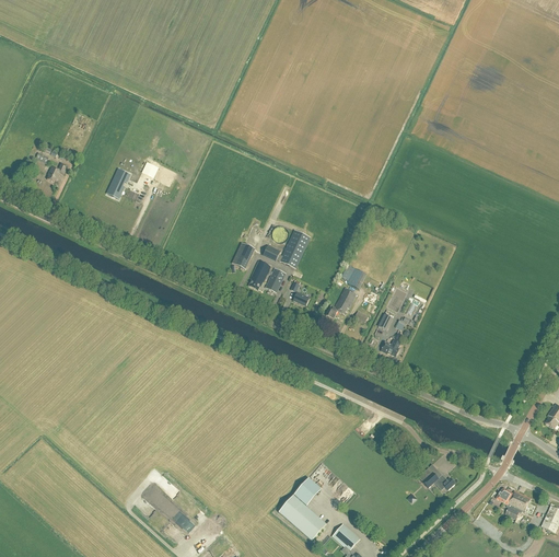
[(45,162),(48,157),(37,152),(35,158),(45,162)]
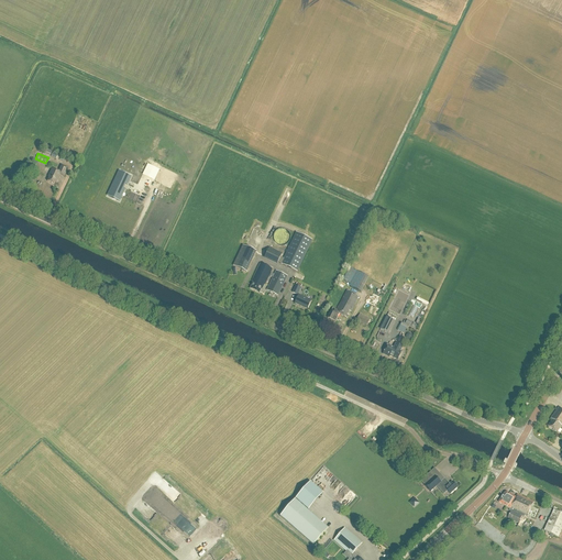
[(63,175),(67,166),(61,162),(57,168),(52,165),(47,174),(48,174),(46,178),(54,183),(56,178),(57,178),(61,174),(63,175)]
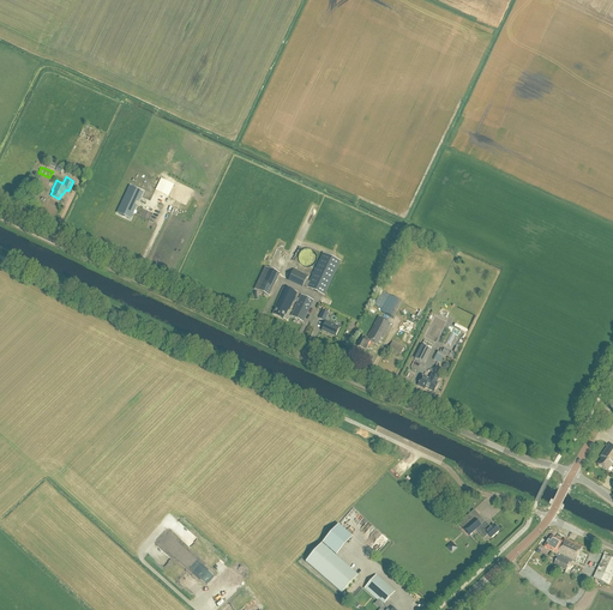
[(130,183),(116,211),(128,216),(134,203),(132,201),(134,197),(136,198),(137,198),(140,189),(130,183)]
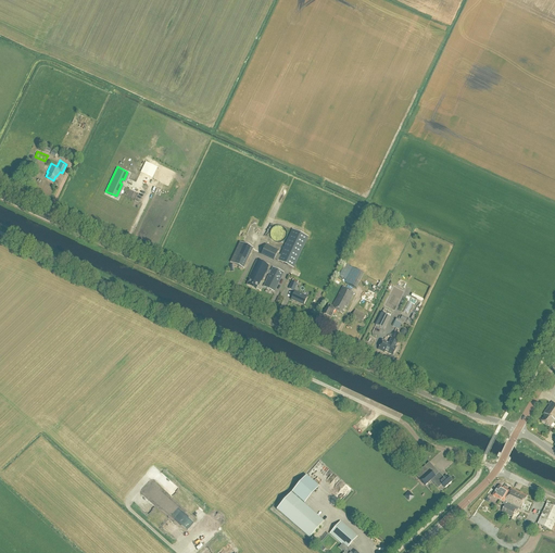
[(293,266),(307,235),(291,227),(279,253),(276,251),(278,248),(265,242),(261,253),(273,259),(274,256),(293,266)]
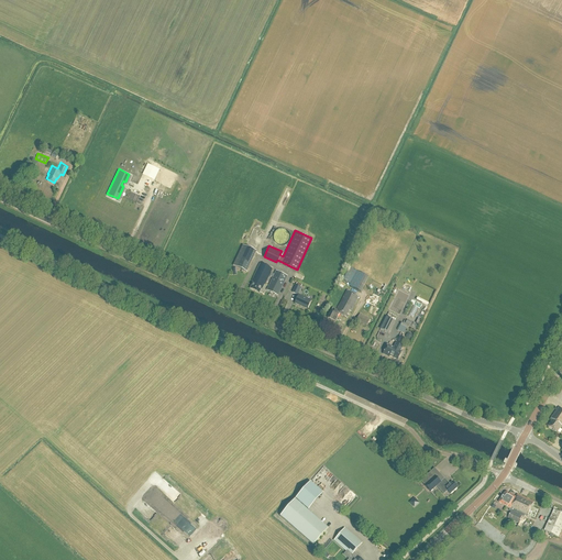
[(245,270),(255,249),(242,243),(232,263),(245,270)]
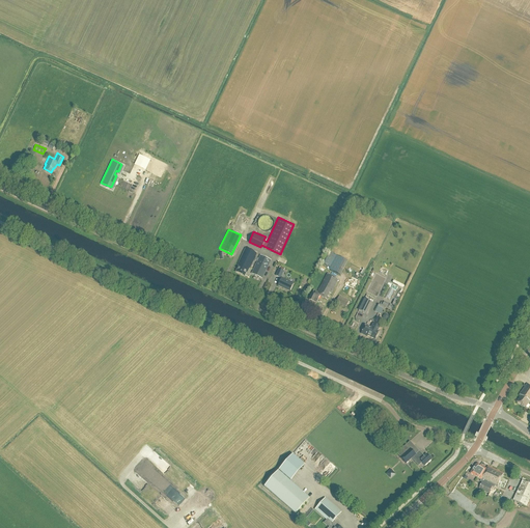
[(249,267),(256,251),(245,246),(235,265),(236,266),(234,269),(244,273),(245,270),(246,270),(248,266),(249,267)]
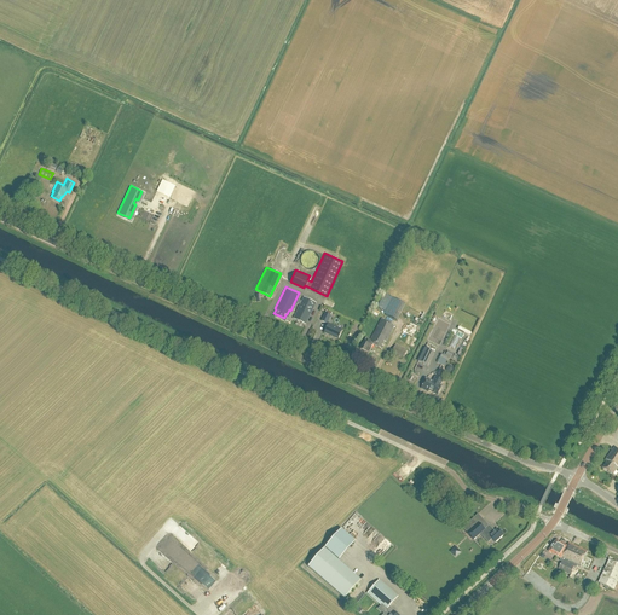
[(383,309),(391,295),(385,291),(376,306),(383,309)]
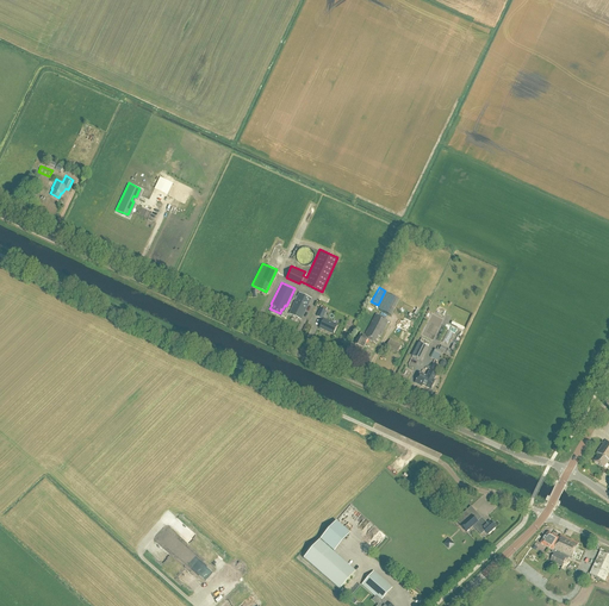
[(300,317),(310,297),(298,291),(289,311),(300,317)]
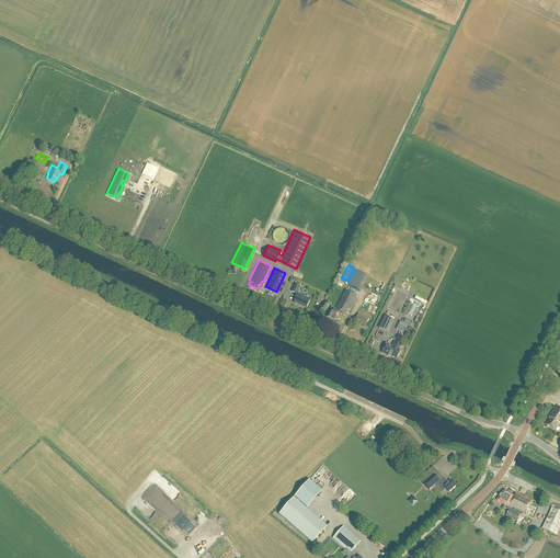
[(358,288),(366,274),(354,268),(347,281),(346,282),(358,288)]
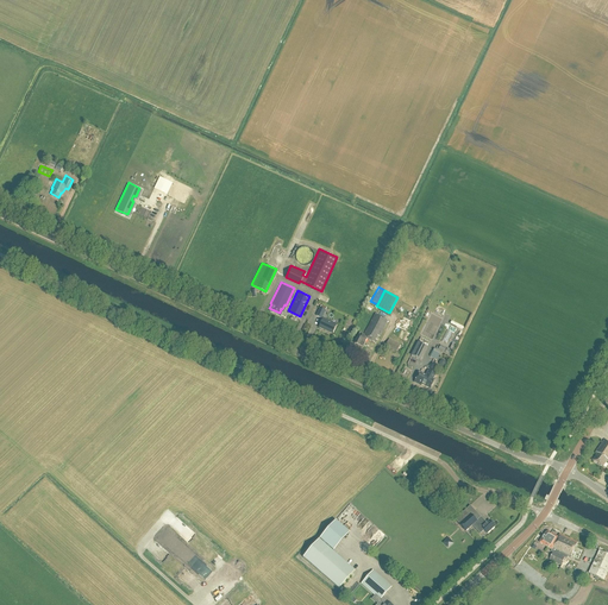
[(378,334),(387,319),(374,312),(363,332),(358,329),(353,341),(357,344),(357,342),(362,345),(365,336),(374,341),(376,338),(375,336),(376,333),(378,334)]
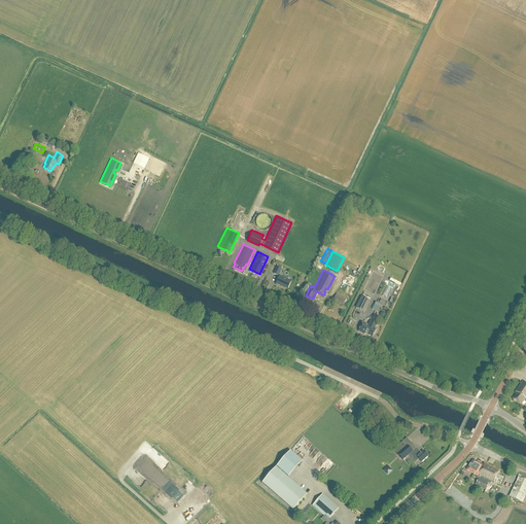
[(286,286),(289,279),(278,274),(274,281),(286,286)]
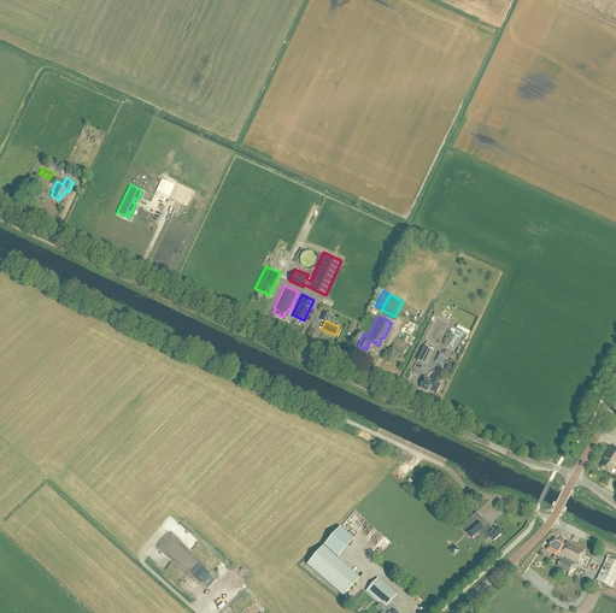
[(408,320),(402,332),(405,334),(403,340),(410,343),(414,336),(412,336),(417,324),(408,320)]
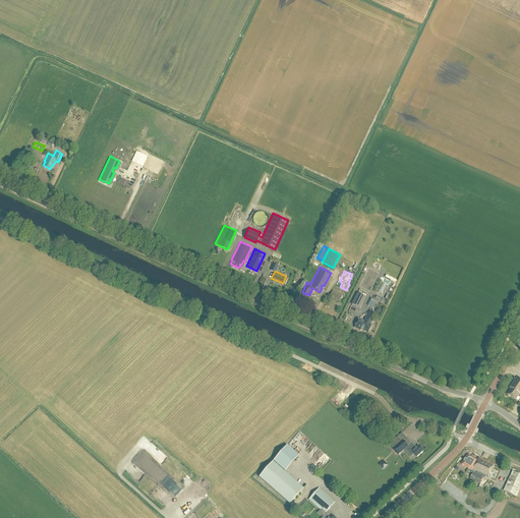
[(337,300),(341,292),(333,288),(329,295),(337,300)]
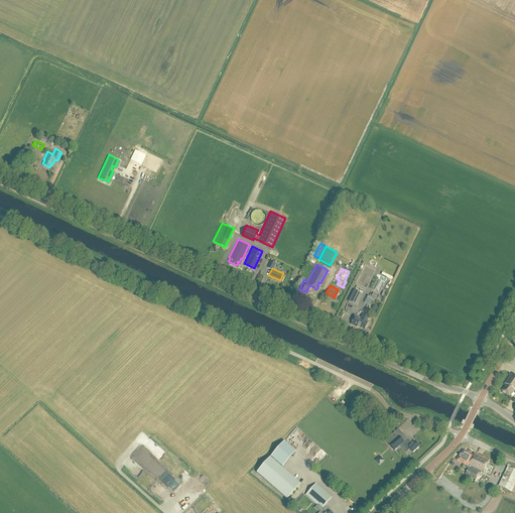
[(356,303),(362,292),(353,288),(348,299),(356,303)]
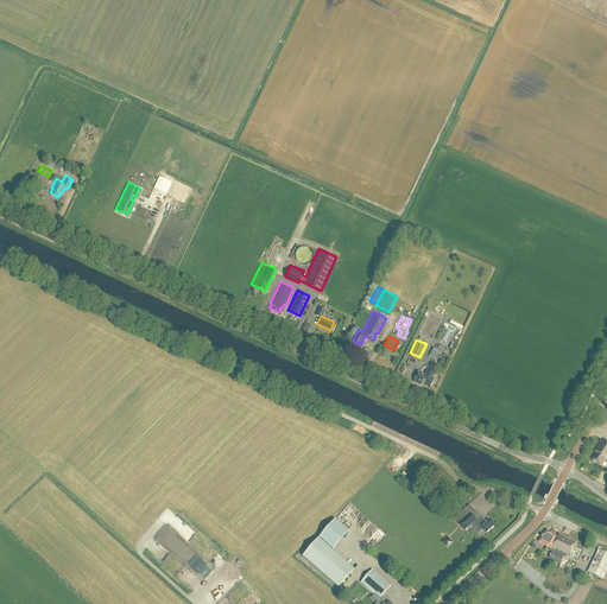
[(419,381),(428,386),(432,377),(430,376),(432,373),(425,369),(423,373),(417,369),(412,380),(418,383),(419,381)]
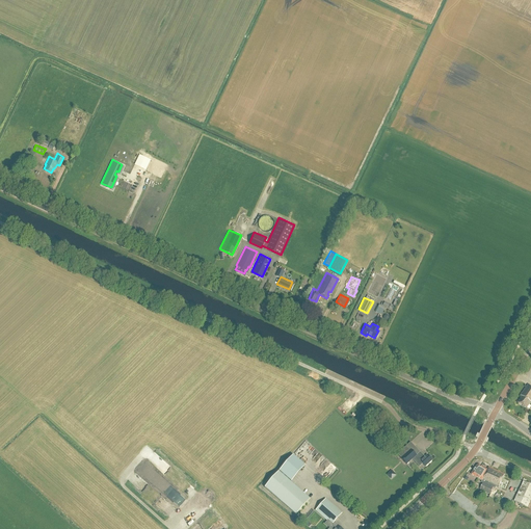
[(530,399),(530,384),(527,381),(520,392),(522,393),(518,399),(526,405),(530,399)]
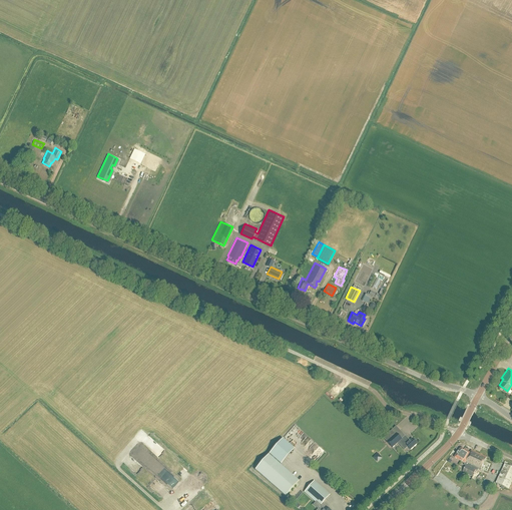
[(391,446),(397,441),(403,448),(406,446),(409,449),(416,442),(411,437),(409,440),(404,434),(400,438),(395,432),(385,441),(391,446)]
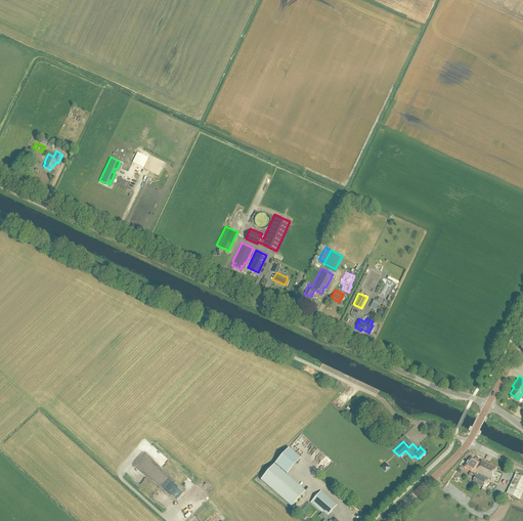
[(273,463),(286,473),(300,457),(289,446),(273,463)]
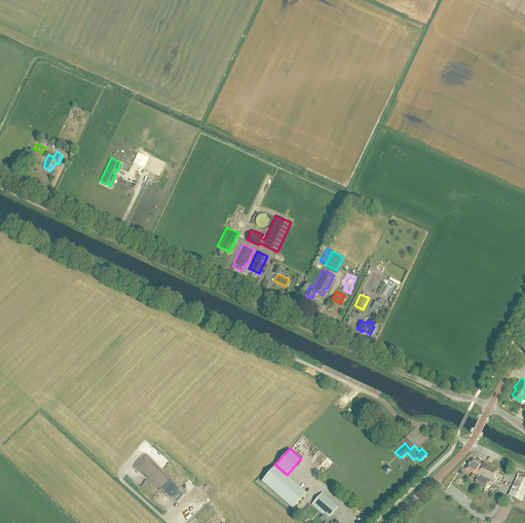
[(482,462),(473,457),(472,457),(471,457),(467,463),(465,467),(476,473),(475,475),(477,475),(474,481),(483,487),(487,480),(486,479),(487,477),(491,480),(497,467),(484,460),(482,462)]
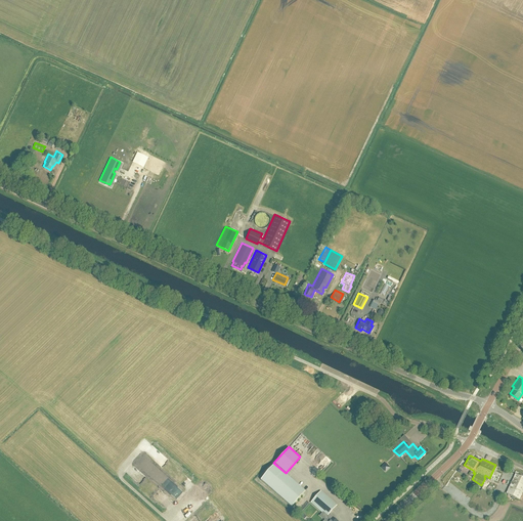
[(291,505),(304,489),(286,473),(273,463),(260,478),(291,505)]
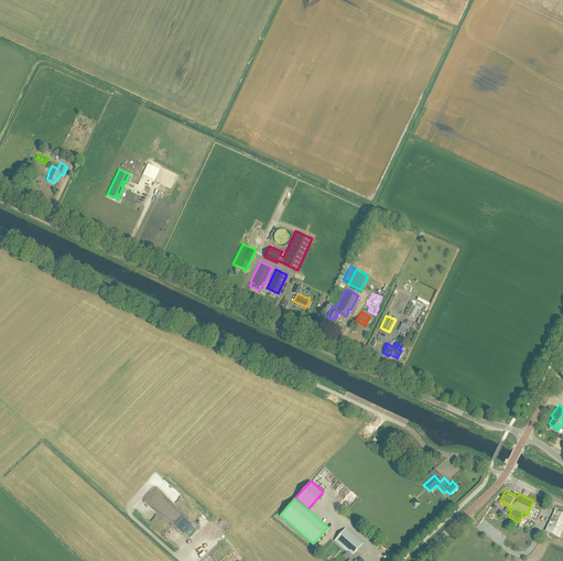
[(559,536),(562,525),(562,511),(554,508),(544,529),(559,536)]
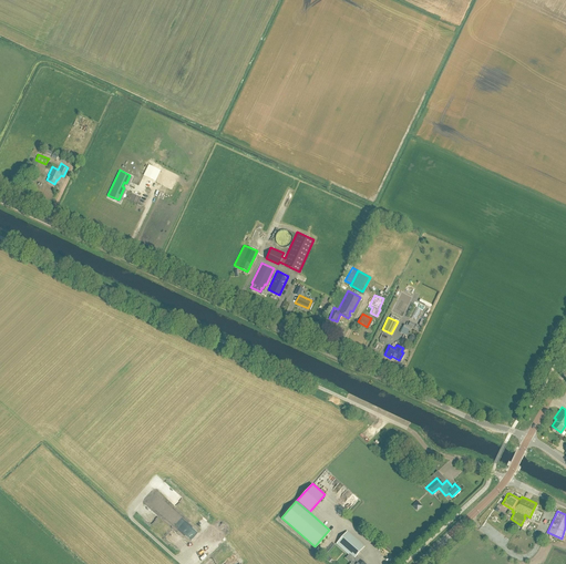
[(364,563),(366,563),(361,560),(362,560),(356,554),(363,544),(346,529),(336,541),(348,553),(346,556),(353,563),(352,563),(364,563)]
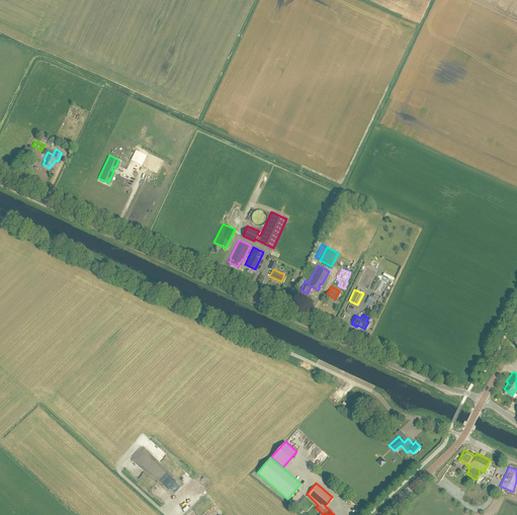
[(220,514),(198,494),(176,514),(220,514)]
